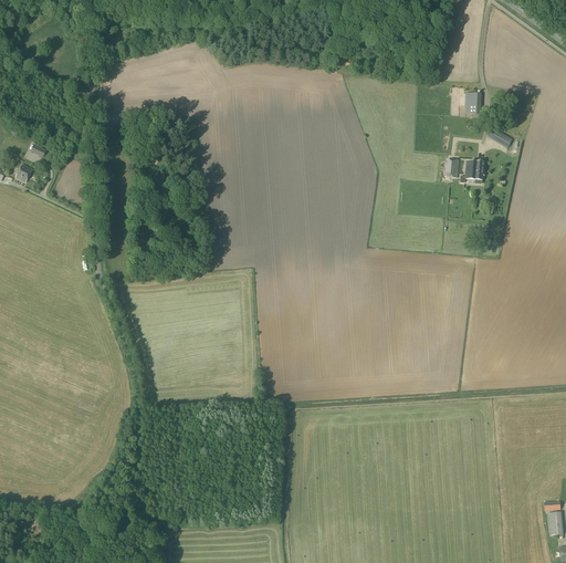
[(462,104),(462,91),(462,87),(453,87),(453,114),(460,114),(460,104),(462,104)]
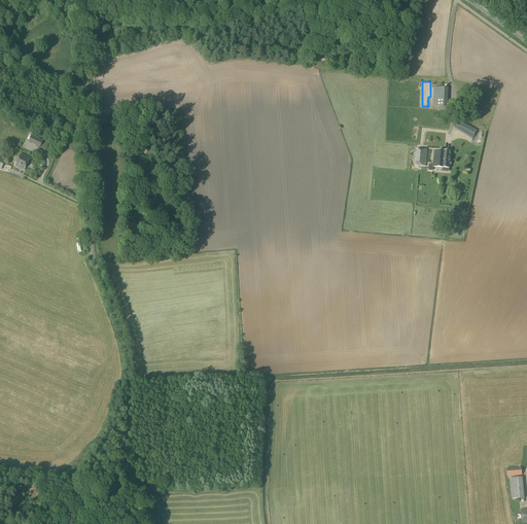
[(471,136),(477,128),(457,116),(455,120),(457,121),(455,126),(471,136)]
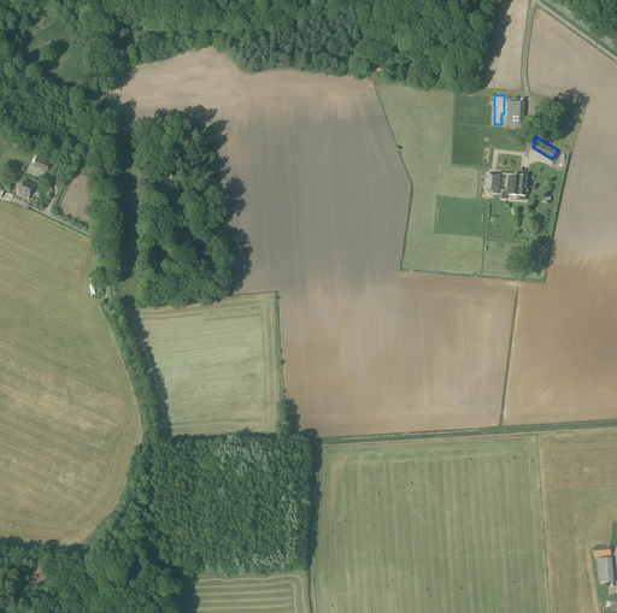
[(47,168),(50,161),(37,154),(34,161),(47,168)]
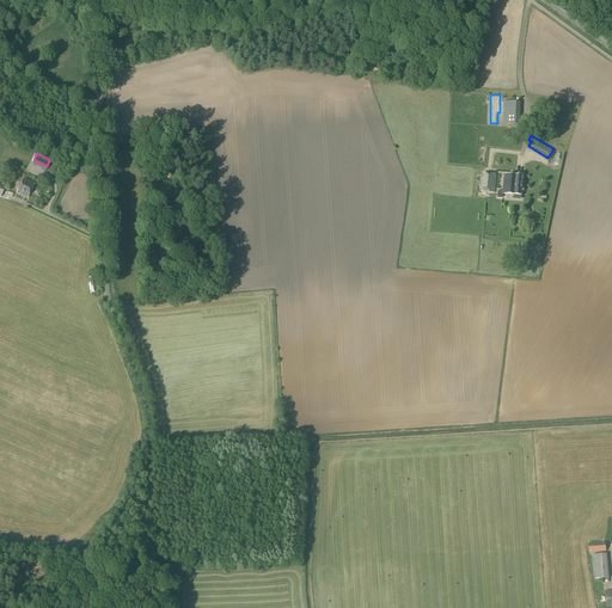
[(496,171),(482,170),(481,189),(495,190),(496,171)]
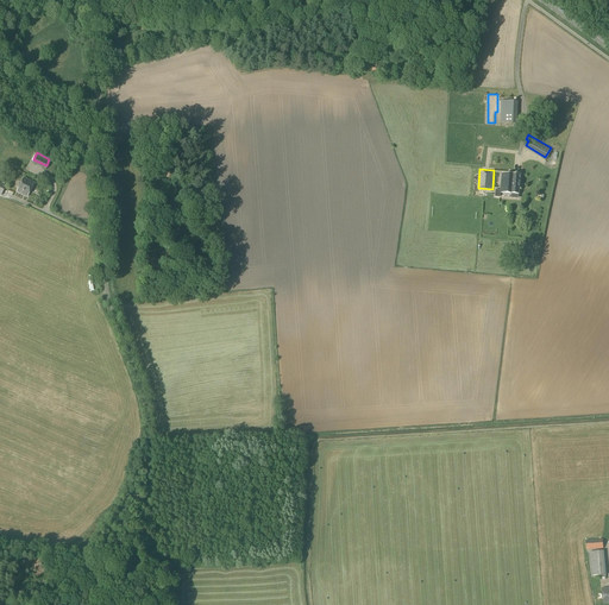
[(510,194),(518,194),(519,191),(521,171),(502,170),(500,189),(512,190),(510,194)]
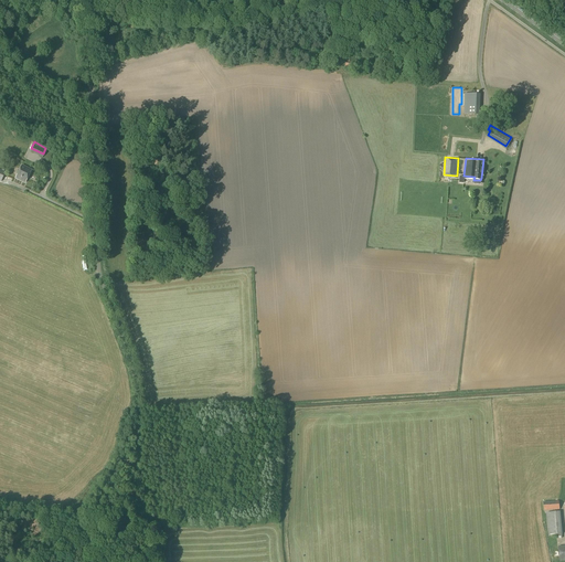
[(25,180),(31,167),(22,162),(16,175),(25,180)]
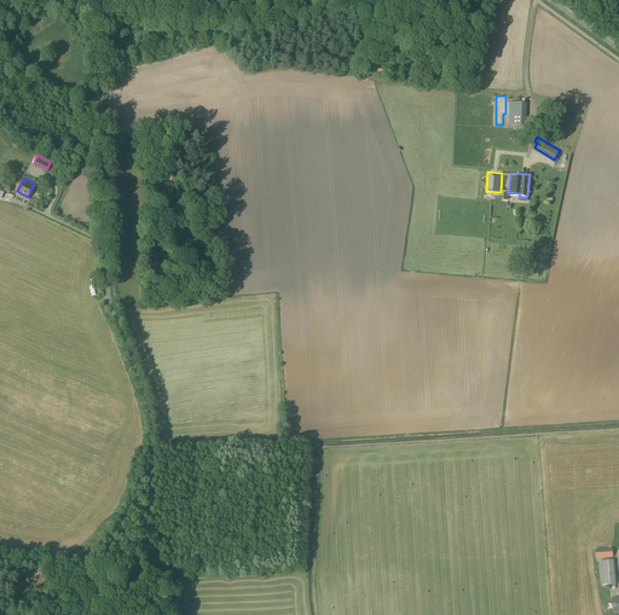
[(596,556),(613,555),(612,545),(595,546),(596,556)]
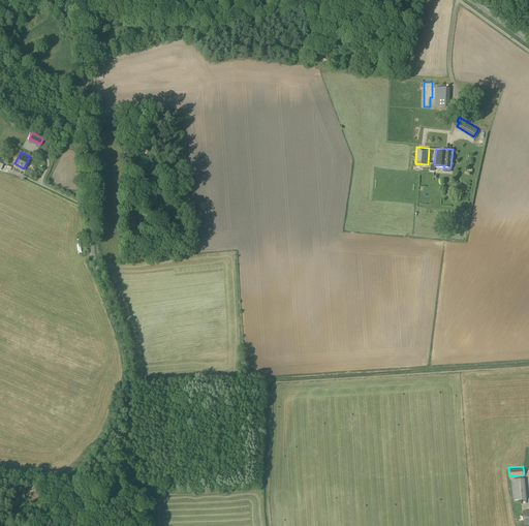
[(526,500),(526,497),(524,476),(511,477),(514,498),(521,498),(521,501),(526,500)]
